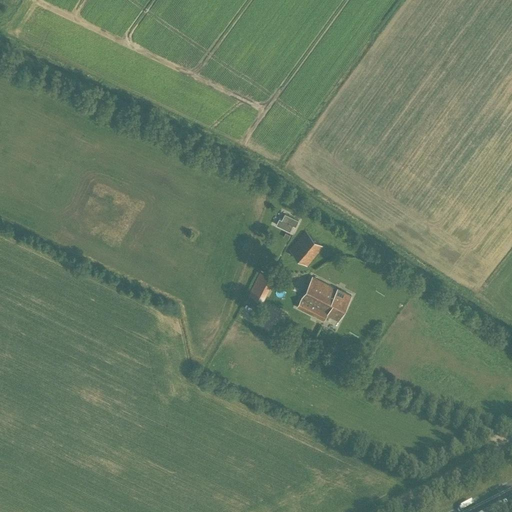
[(285,214),(282,220),(293,225),(296,227),(299,220),(285,214)]
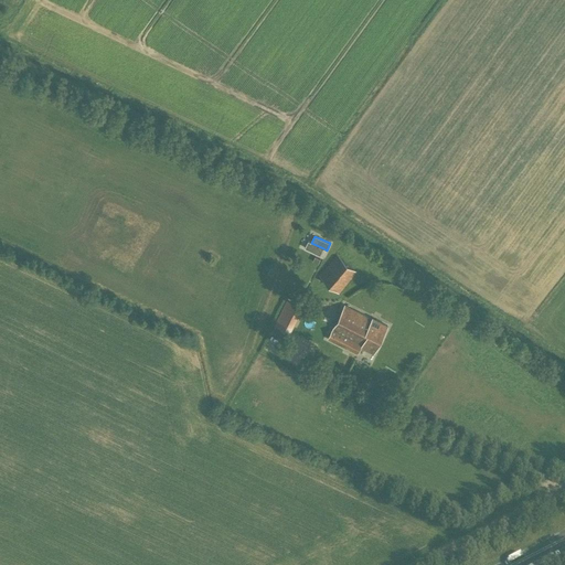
[(320,256),(323,248),(311,243),(308,242),(305,249),(320,256)]
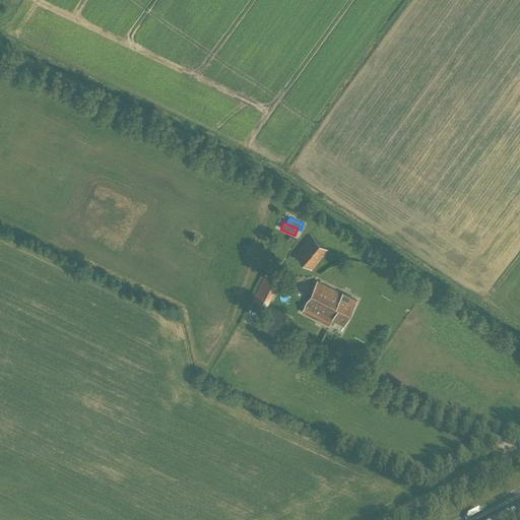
[(313,269),(329,250),(310,234),(294,253),(313,269)]
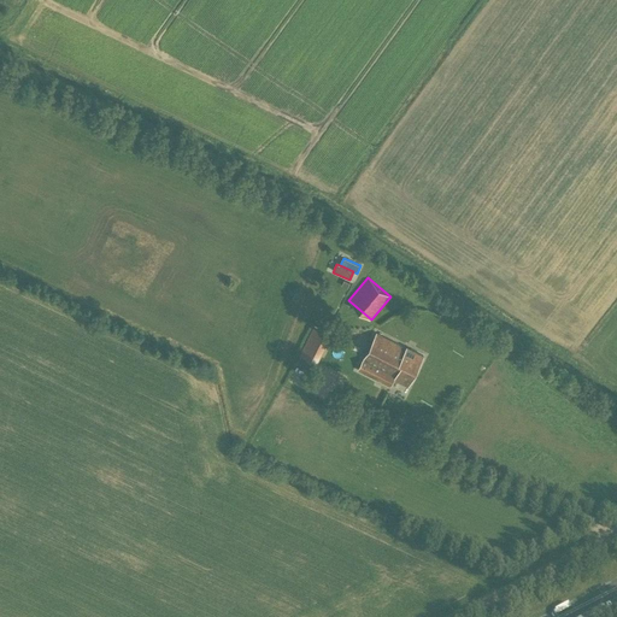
[(330,336),(313,328),(300,356),(317,364),(330,336)]
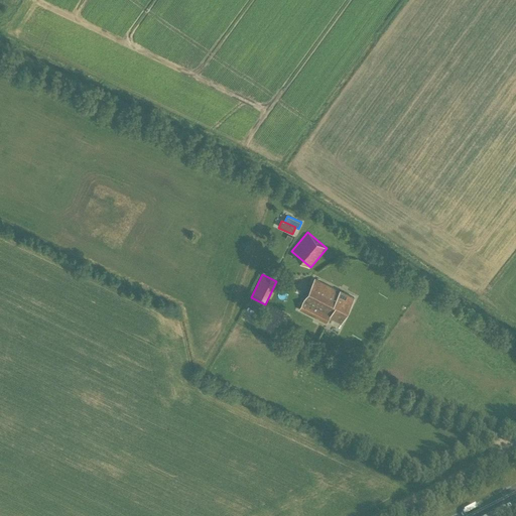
[(340,291),(314,279),(299,308),(327,323),(330,316),(341,323),(354,297),(340,290),(340,291)]
